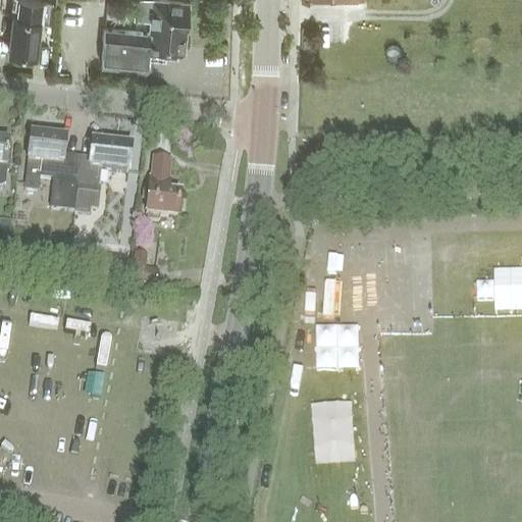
[(32,0),(18,0),(16,16),(13,15),(8,53),(35,57),(39,23),(48,24),(51,4),(41,3),(42,1),(32,0)]
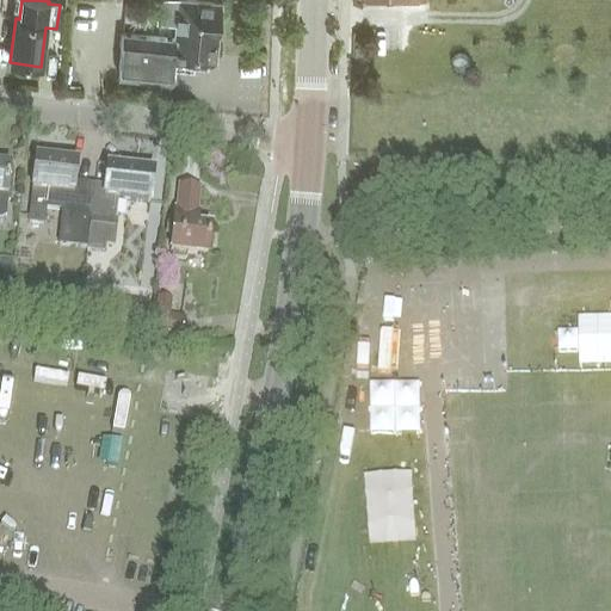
[(185,0),(158,0),(156,23),(174,24),(173,39),(125,36),(122,76),(171,80),(172,68),(192,69),(193,60),(216,62),(221,4),(185,0)]
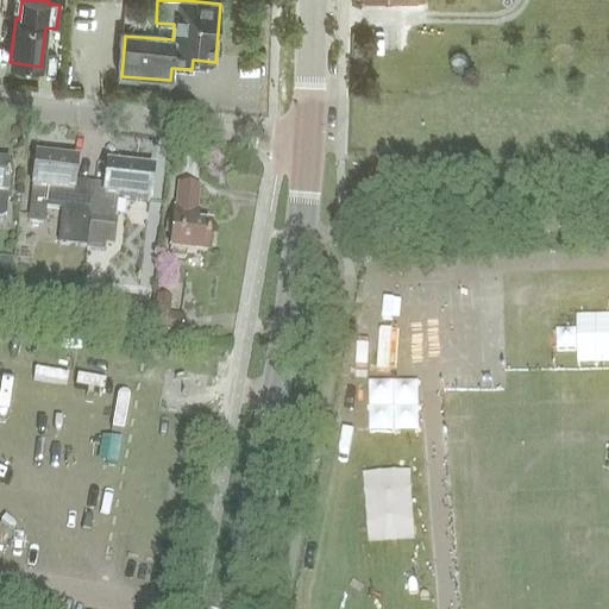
[(10,162),(0,159),(0,221),(6,221),(8,196),(6,196),(10,162)]
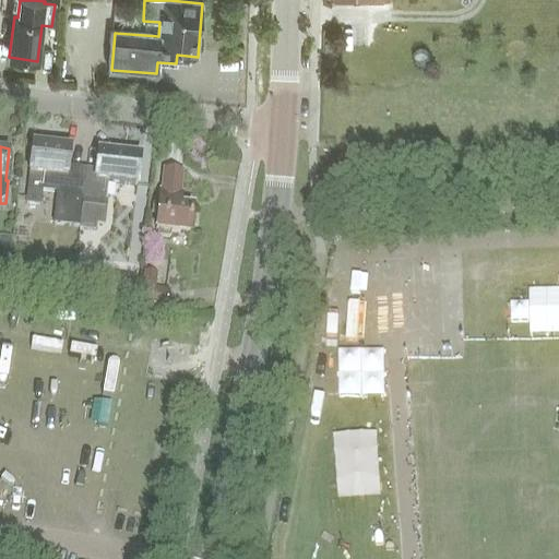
[(39,207),(40,193),(56,194),(52,226),(79,228),(82,201),(85,171),(68,170),(70,151),(32,146),(28,175),(30,175),(26,206),(39,207)]
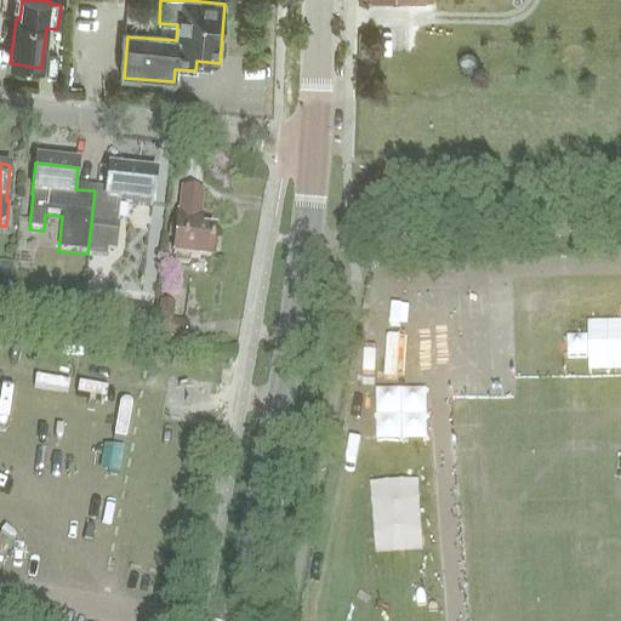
[(95,191),(91,223),(87,254),(104,256),(106,249),(114,250),(118,226),(117,226),(119,205),(153,209),(157,176),(108,171),(106,192),(95,191)]
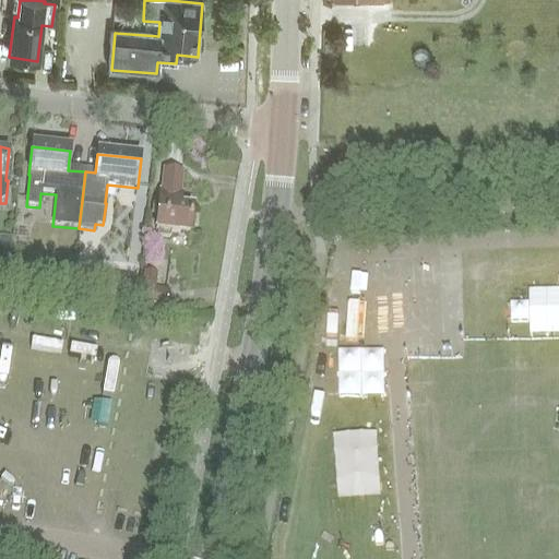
[(190,236),(192,210),(180,209),(181,195),(179,195),(181,174),(164,171),(162,193),(159,193),(155,233),(158,233),(157,238),(169,239),(170,234),(190,236)]
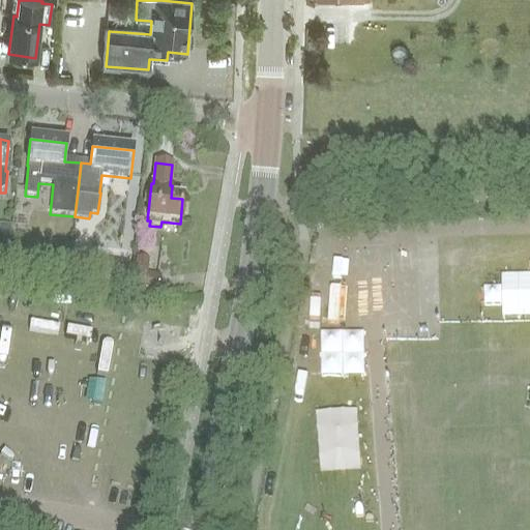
[(158,292),(160,277),(146,275),(148,261),(138,259),(134,289),(158,292)]
